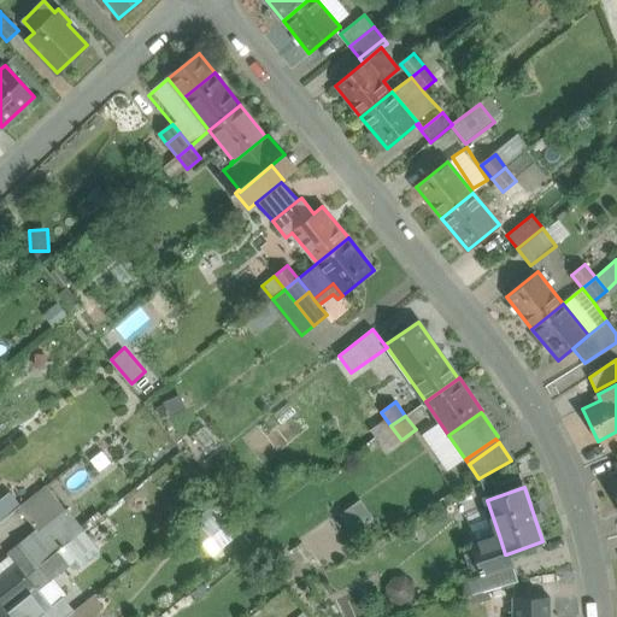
[(22,511),(35,528),(62,507),(47,491),(22,511)]
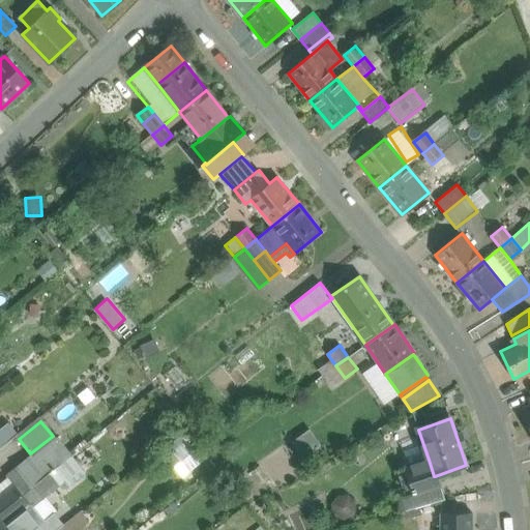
[(8,423),(0,429),(0,448),(18,435),(8,423)]
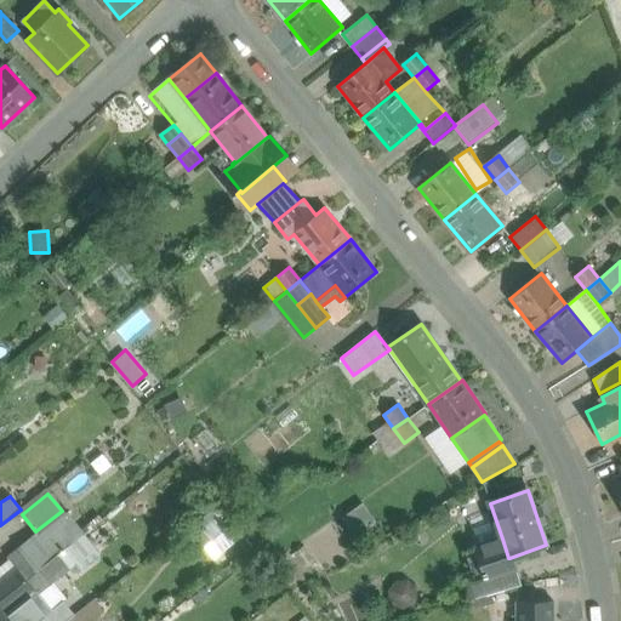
[(220,506),(195,522),(217,556),(243,539),(220,506)]
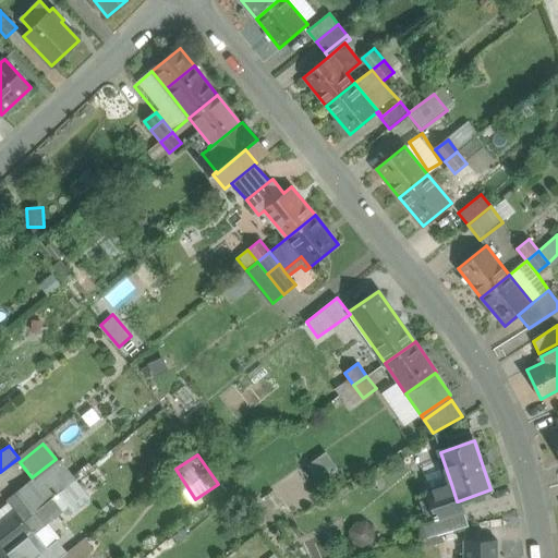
[(35,481),(50,499),(58,494),(69,485),(74,481),(59,461),(35,481)]
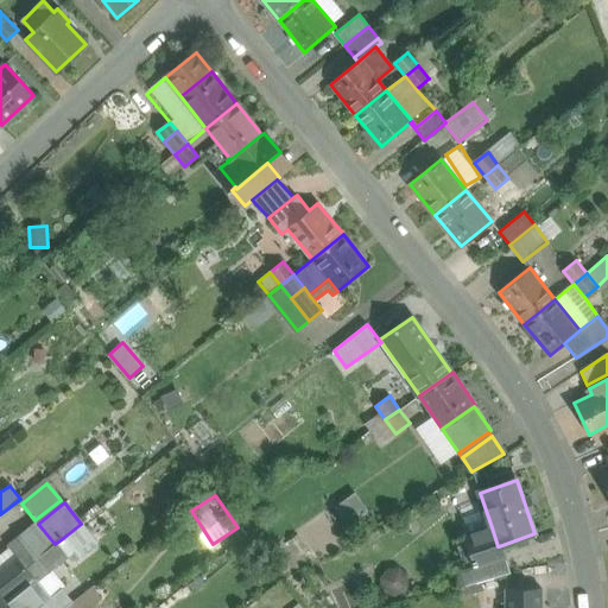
[(38,524),(20,538),(36,559),(55,544),(38,524)]
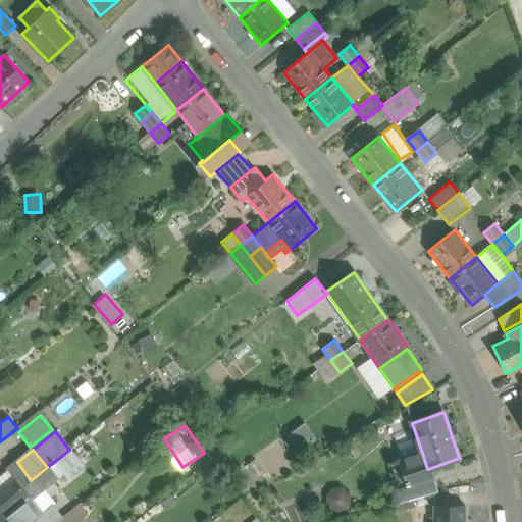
[(422,453),(401,460),(408,481),(410,484),(431,477),(428,469),(427,469),(422,453)]
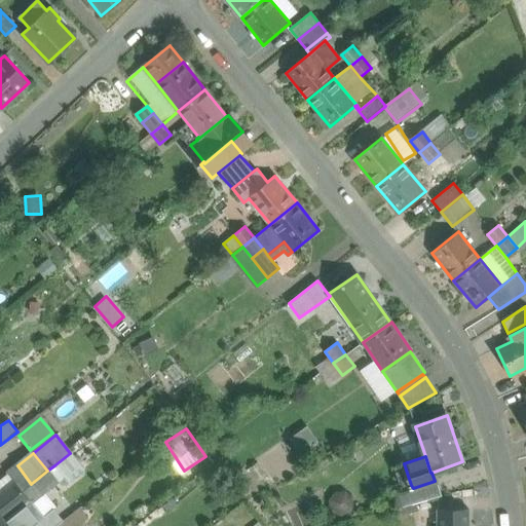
[(65,457),(54,465),(64,477),(68,481),(78,473),(65,457)]
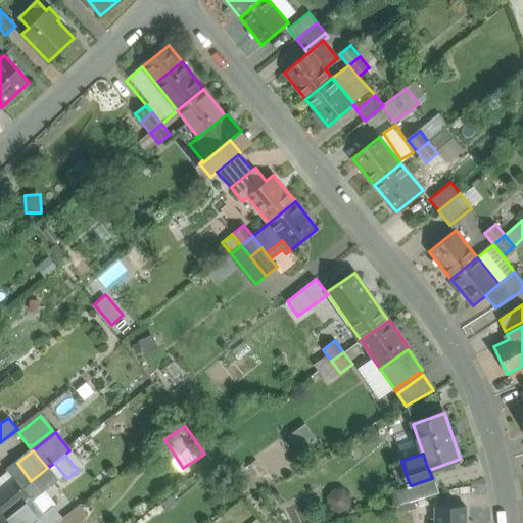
[(31,481),(17,463),(8,470),(14,478),(22,488),(31,481)]
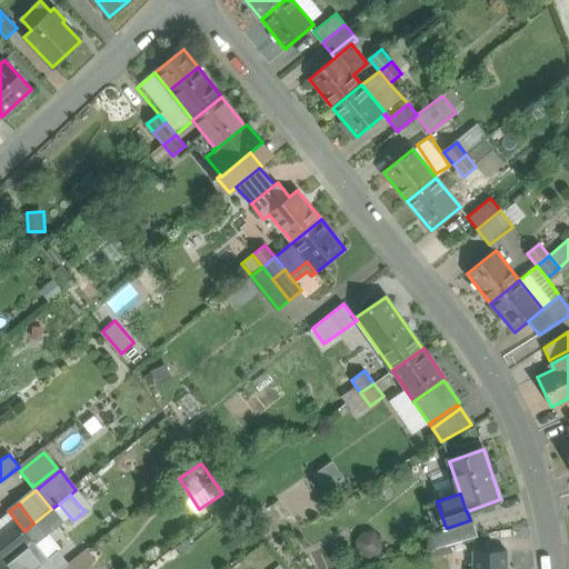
[(33,523),(43,537),(69,516),(59,503),(51,509),(33,523)]
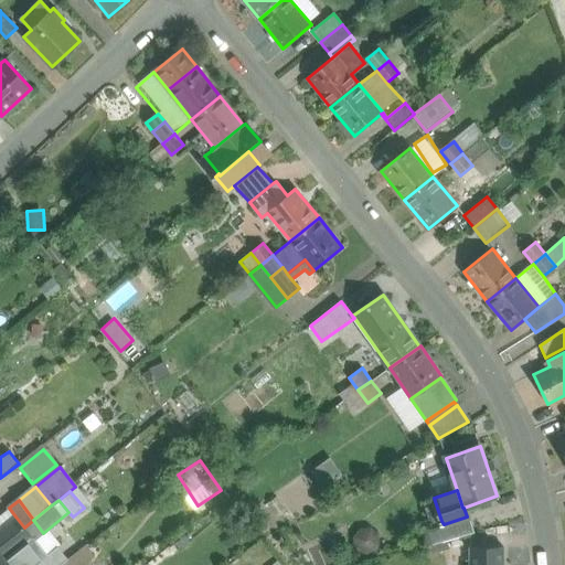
[(0,514),(0,528),(16,516),(9,508),(0,514)]
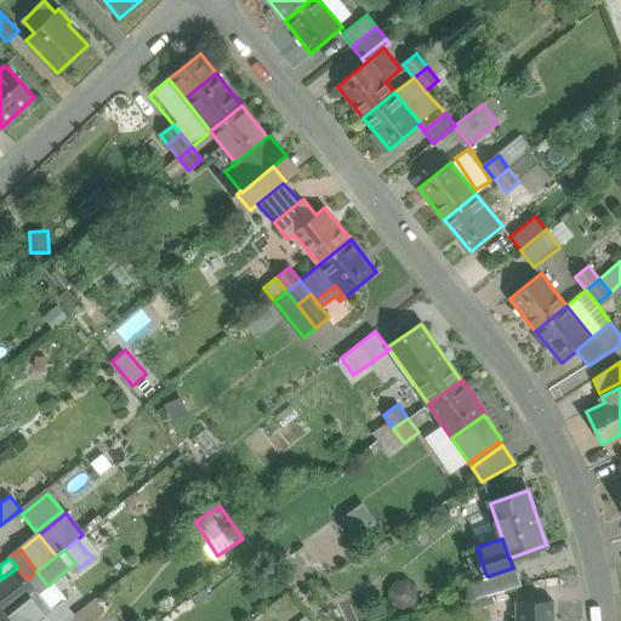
[(17,568),(0,580),(0,600),(27,580),(17,568)]
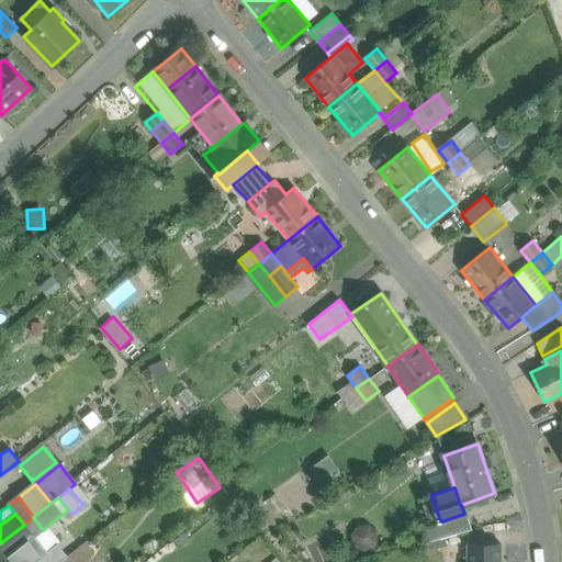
[(464,514),(441,521),(439,518),(438,519),(438,521),(428,525),(434,541),(470,529),(464,514)]
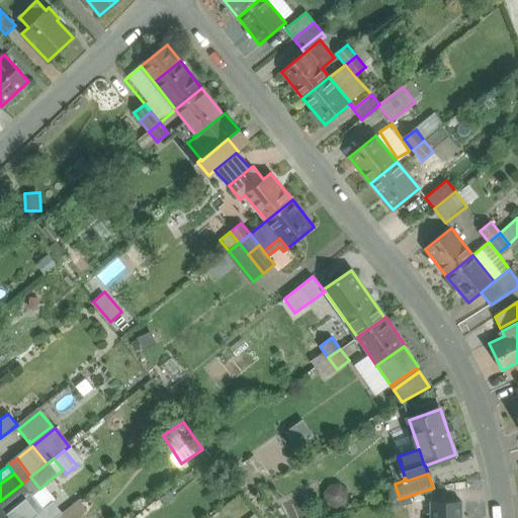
[(22,484),(31,495),(35,492),(39,489),(30,477),(22,484)]
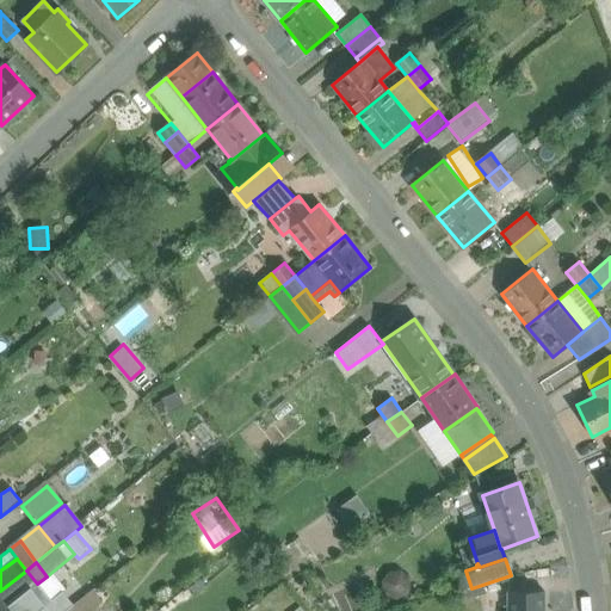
[(409,591),(407,569),(389,572),(392,593),(409,591)]
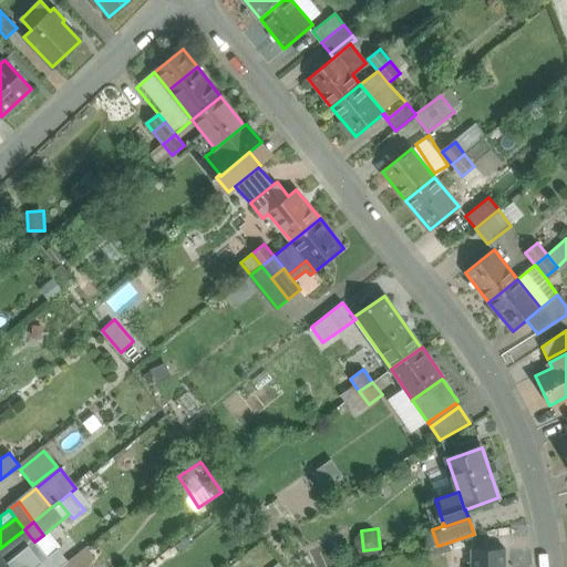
[(24,529),(0,548),(0,553),(8,563),(34,542),(24,529)]
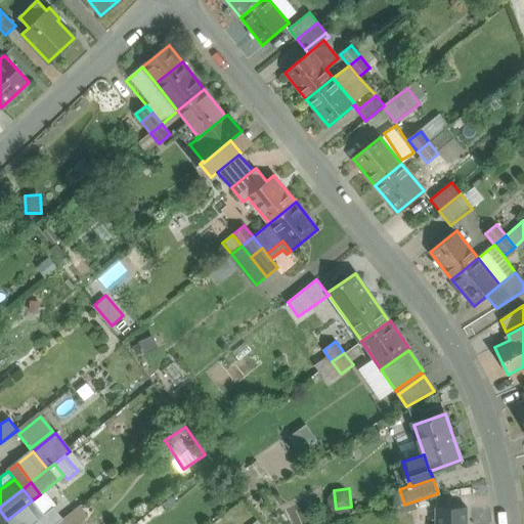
[(7,520),(10,523),(18,523),(20,523),(25,523),(45,509),(36,497),(32,500),(7,520)]
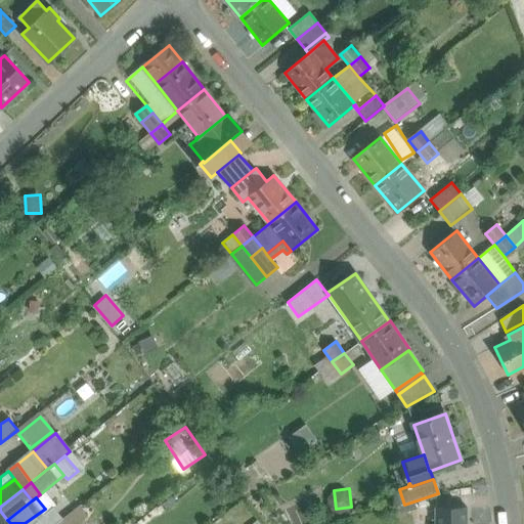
[(57,523),(56,523),(79,523),(88,517),(79,507),(57,523)]
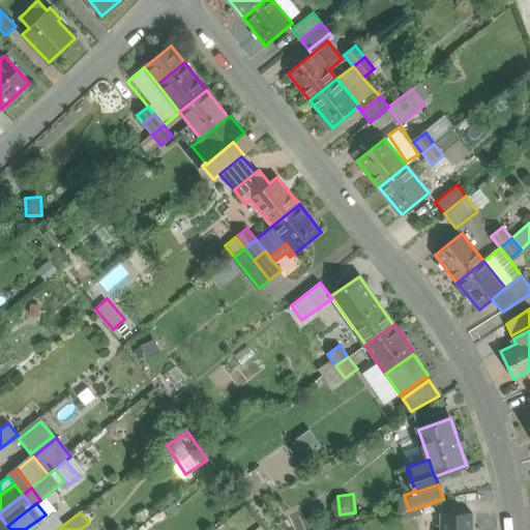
[(472,529),(473,513),(441,512),(441,529),(472,529)]
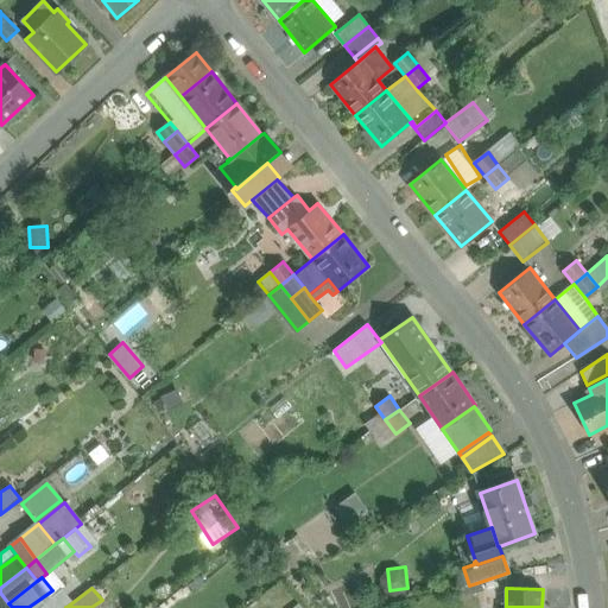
[(52,590),(29,607),(65,607),(67,607),(52,590)]
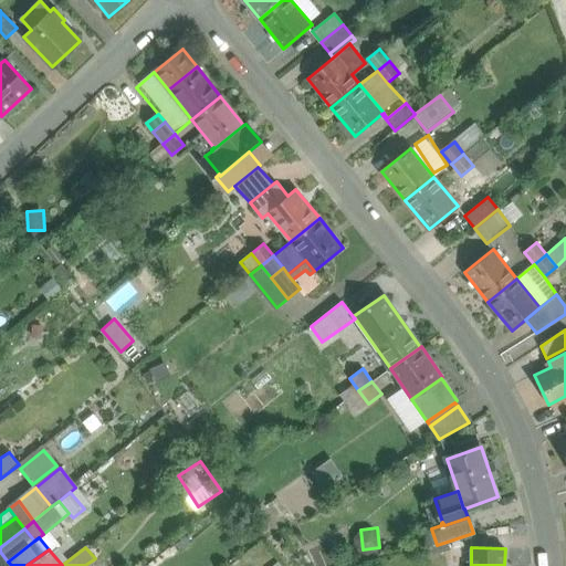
[(0,552),(0,565),(11,565),(8,562),(0,552)]
